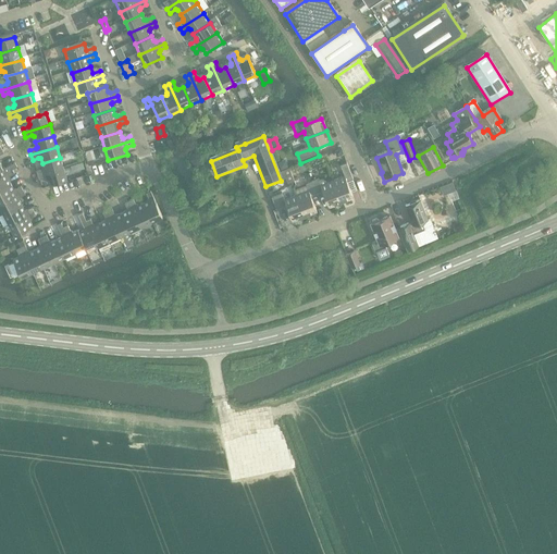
[(37,173),(38,177),(63,170),(60,158),(42,163),(44,169),(42,171),(37,173)]
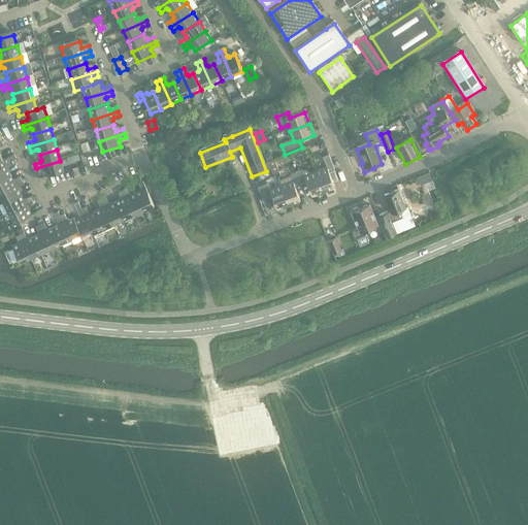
[(0,156),(0,168),(11,163),(17,161),(14,157),(4,162),(2,161),(0,156)]
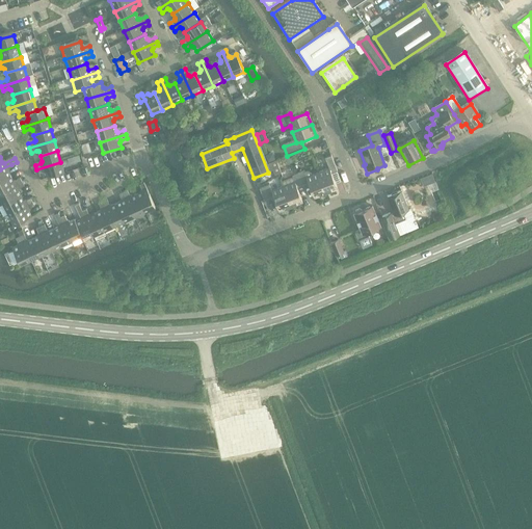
[(329,172),(318,176),(325,195),(338,190),(331,176),(338,174),(331,158),(325,160),(329,172)]
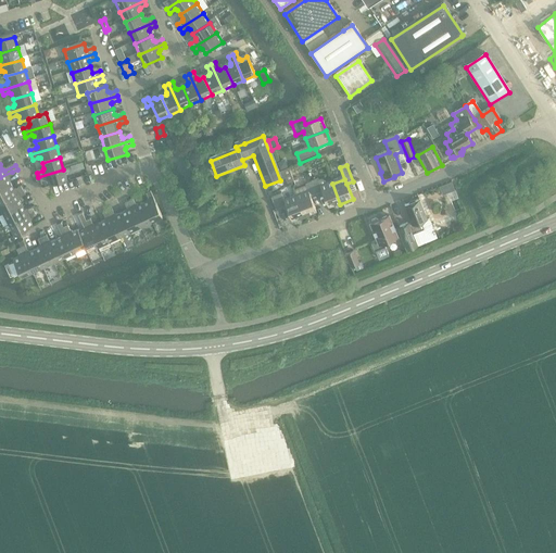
[(63,170),(38,177),(39,181),(46,179),(48,180),(49,187),(67,180),(63,170)]
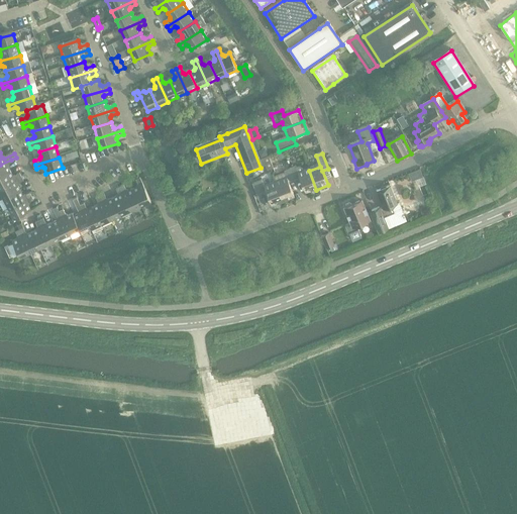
[(269,159),(261,162),(263,169),(266,168),(272,166),(269,159)]
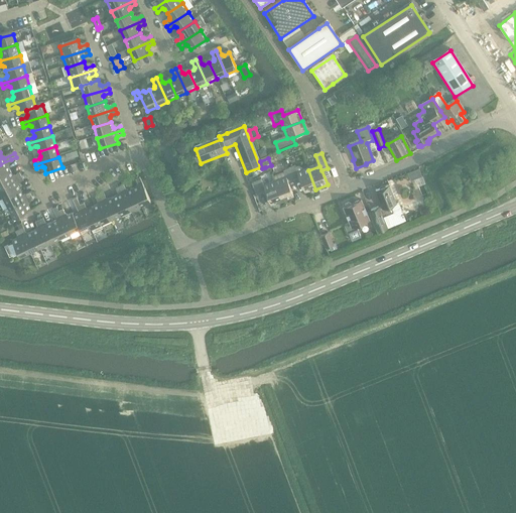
[(11,159),(0,164),(0,176),(10,172),(8,167),(8,165),(13,163),(11,159)]
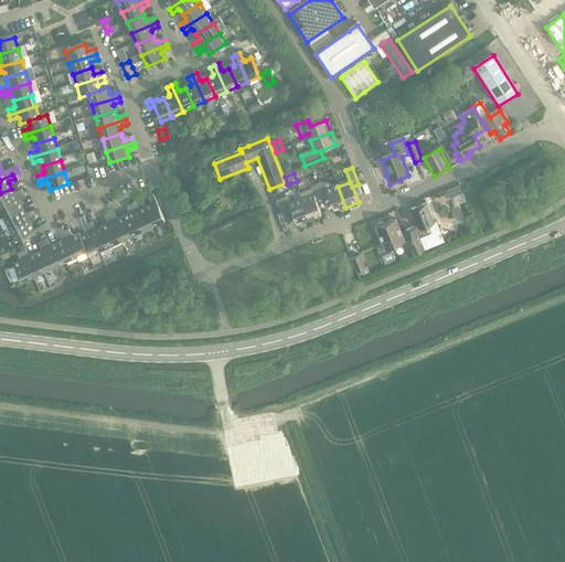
[(322,184),(317,187),(321,199),(328,197),(333,212),(345,208),(338,187),(326,191),(322,184)]
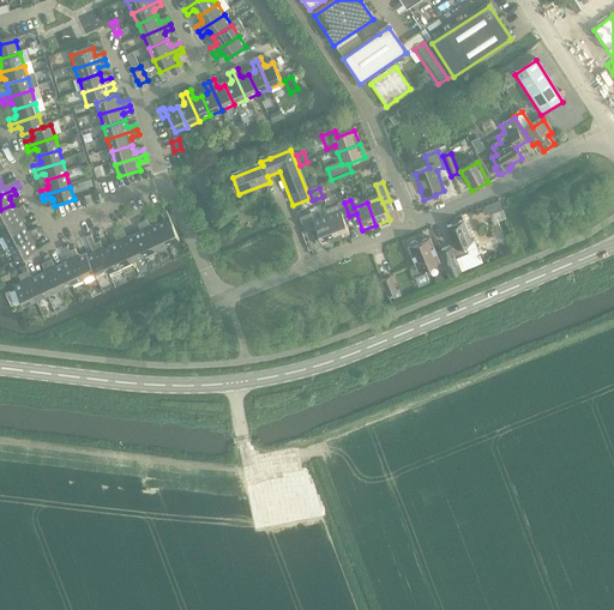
[(341,213),(327,218),(336,241),(349,235),(343,219),(349,216),(344,203),(337,205),(341,213)]
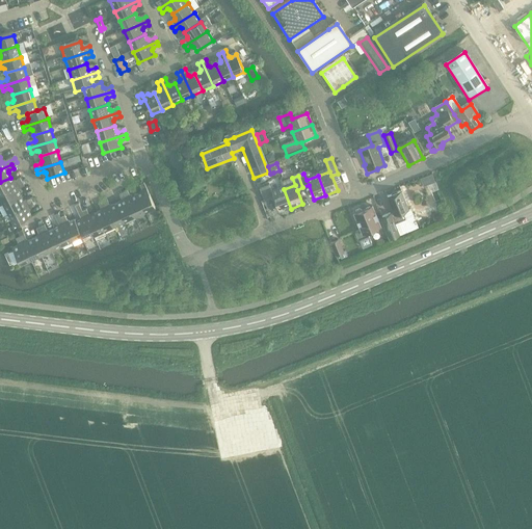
[(431,177),(420,181),(423,189),(427,187),(435,184),(431,177)]
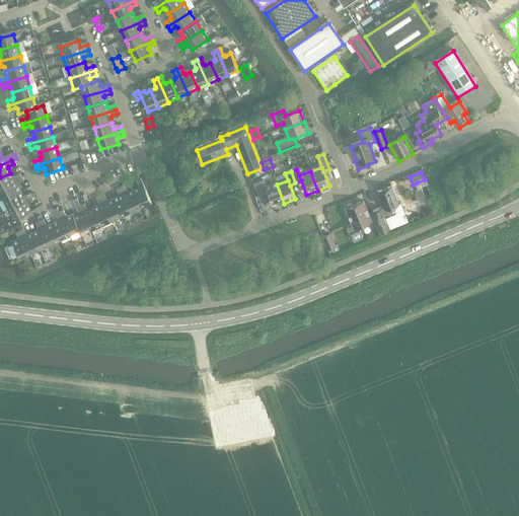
[(10,173),(0,177),(0,191),(21,179),(19,175),(14,178),(12,177),(10,173)]
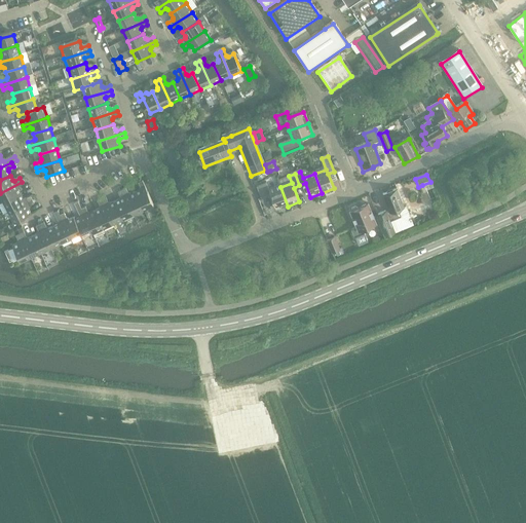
[(22,182),(0,193),(0,196),(3,203),(21,195),(19,191),(19,189),(24,186),(22,182)]
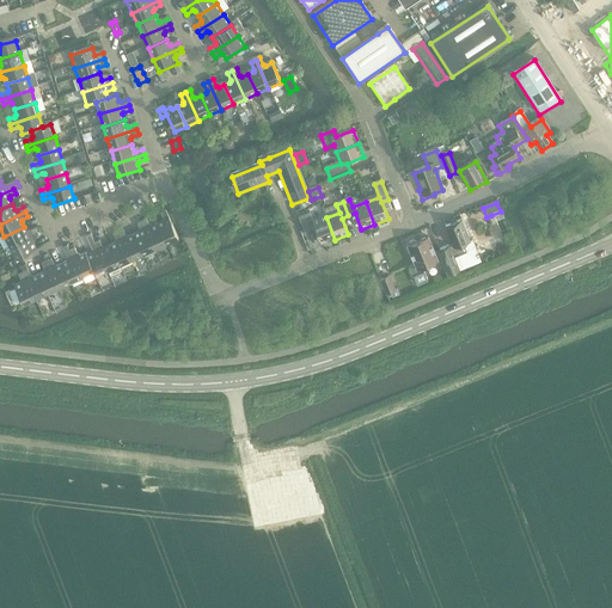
[(163,223),(158,226),(166,246),(178,240),(166,213),(160,215),(164,221),(163,223)]
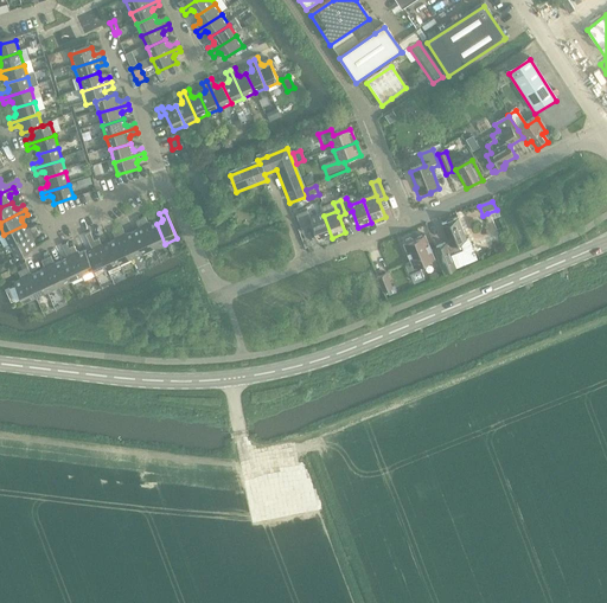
[(332,238),(324,216),(311,220),(307,213),(296,218),(301,231),(312,226),(319,243),(332,238)]
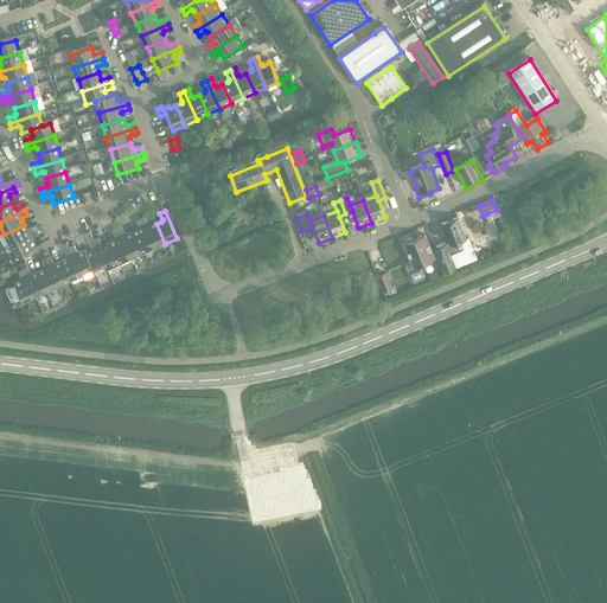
[(146,219),(141,222),(153,249),(165,244),(157,224),(151,226),(148,225),(146,219)]
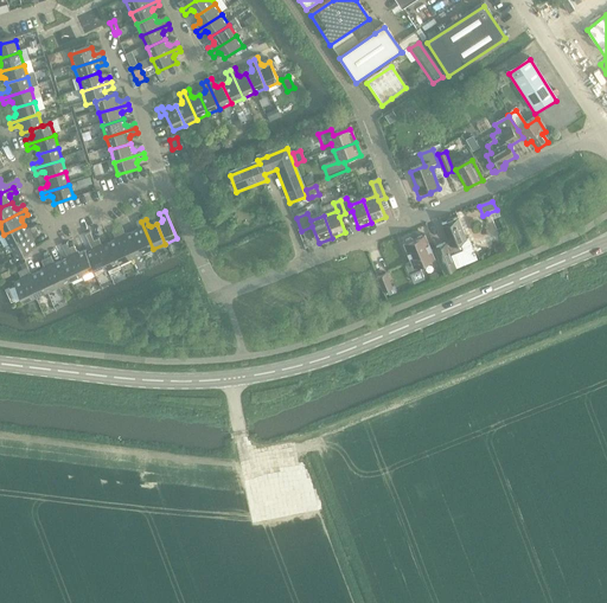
[(447,248),(446,247),(436,250),(446,275),(455,270),(451,257),(464,252),(460,244),(466,241),(458,220),(454,223),(452,222),(447,223),(446,225),(442,226),(449,247),(447,248)]
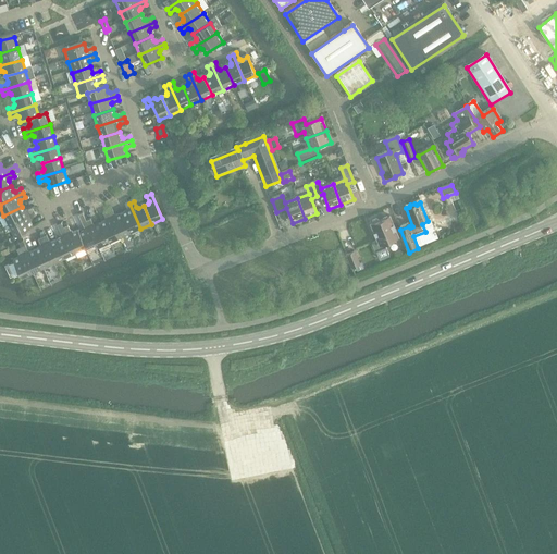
[(126,213),(122,216),(131,234),(140,229),(130,204),(125,206),(127,211),(126,213)]
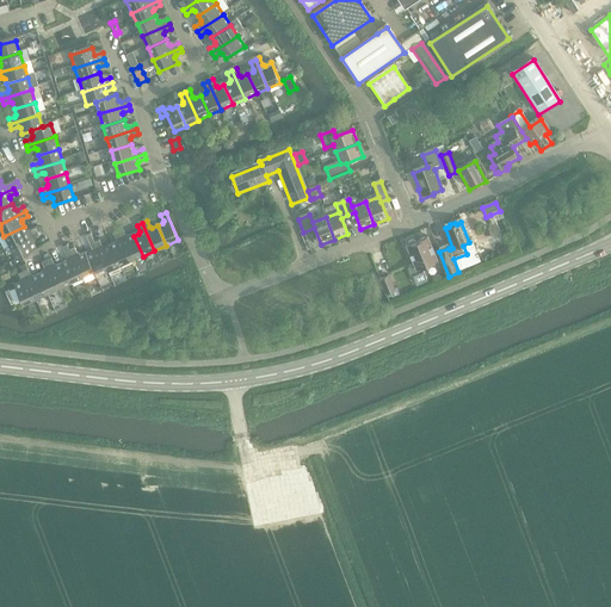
[(5,237),(0,239),(0,243),(4,251),(10,248),(37,234),(35,229),(29,233),(26,231),(24,227),(4,236),(5,237)]
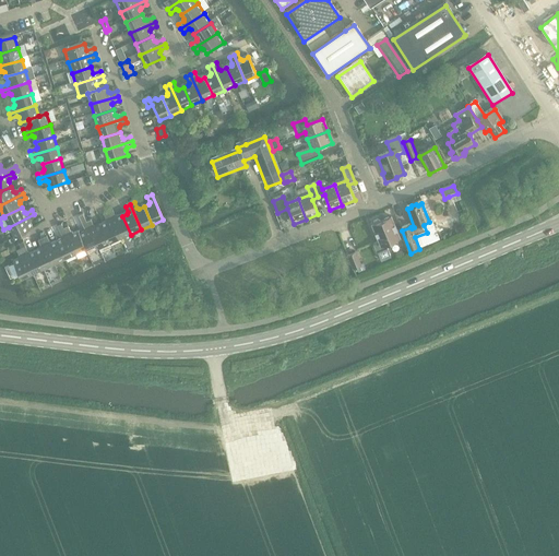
[(113,212),(108,214),(120,239),(131,235),(122,216),(117,219),(115,219),(113,212)]
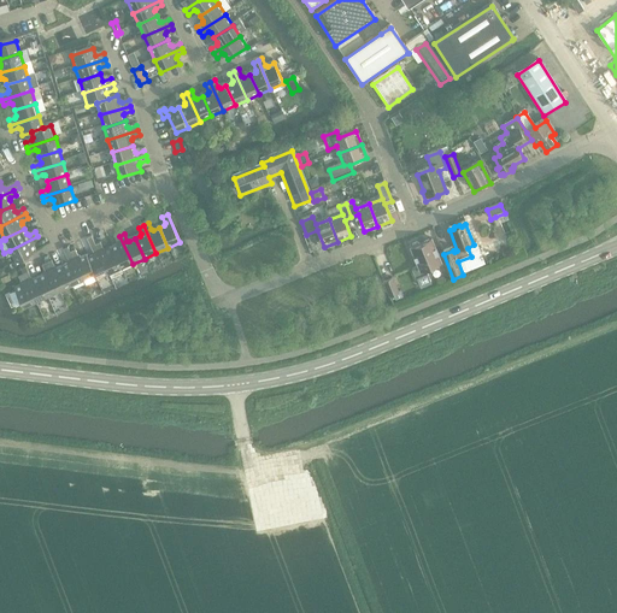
[(37,236),(10,251),(17,263),(36,253),(34,247),(34,245),(40,241),(37,236)]
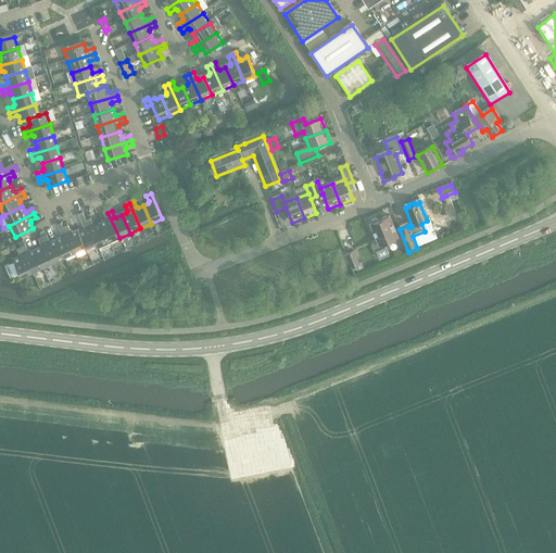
[(105,223),(100,225),(109,243),(119,238),(108,213),(103,215),(106,221),(105,223)]
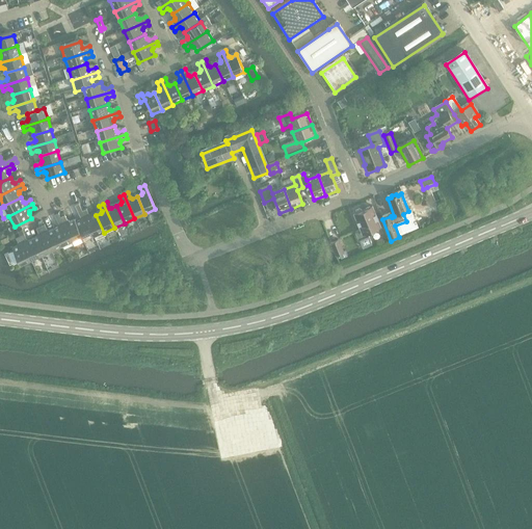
[(80,222),(76,225),(82,238),(81,238),(83,242),(94,237),(82,213),(79,206),(75,208),(81,220),(80,222)]
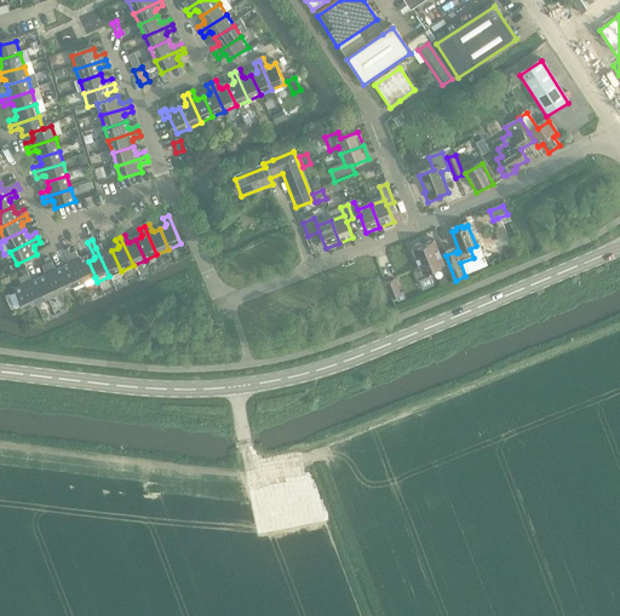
[(443,265),(434,242),(422,248),(420,246),(414,248),(414,251),(413,252),(422,270),(414,274),(418,282),(419,282),(423,292),(434,287),(430,277),(428,271),(443,265)]
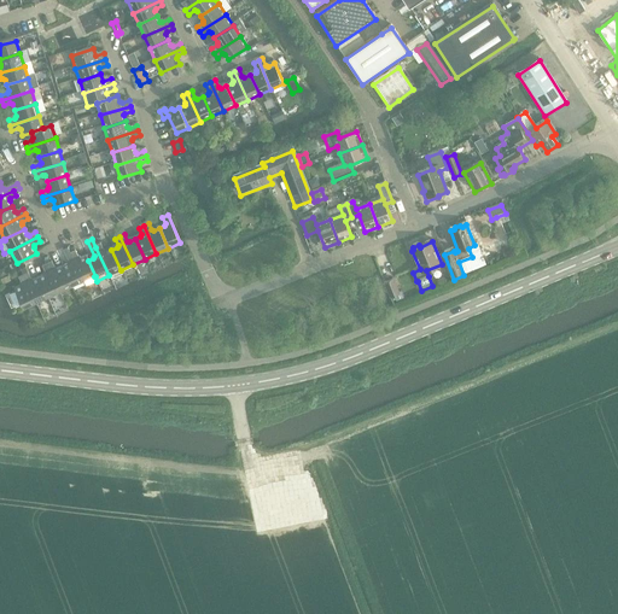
[(95,247),(109,275),(111,281),(123,275),(121,270),(111,250),(106,252),(104,252),(100,245),(95,247)]
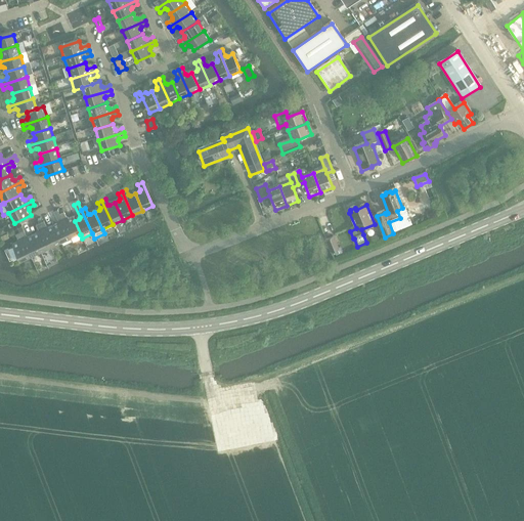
[(63,214),(59,216),(71,240),(80,234),(81,234),(75,221),(74,218),(69,221),(67,220),(63,214)]
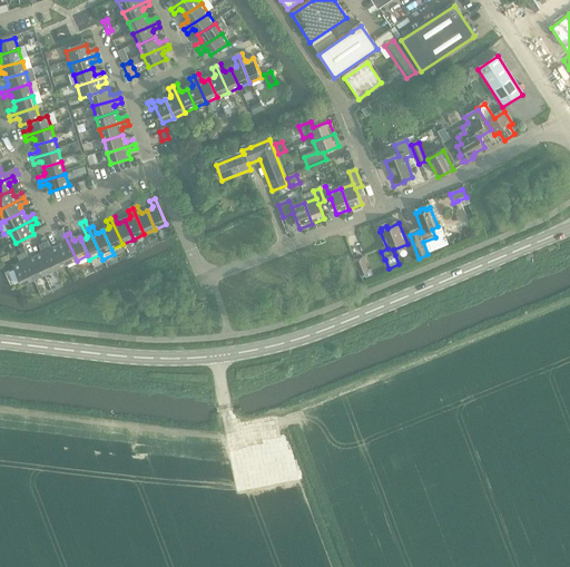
[(62,245),(58,247),(66,265),(77,261),(65,235),(61,237),(64,244),(62,245)]
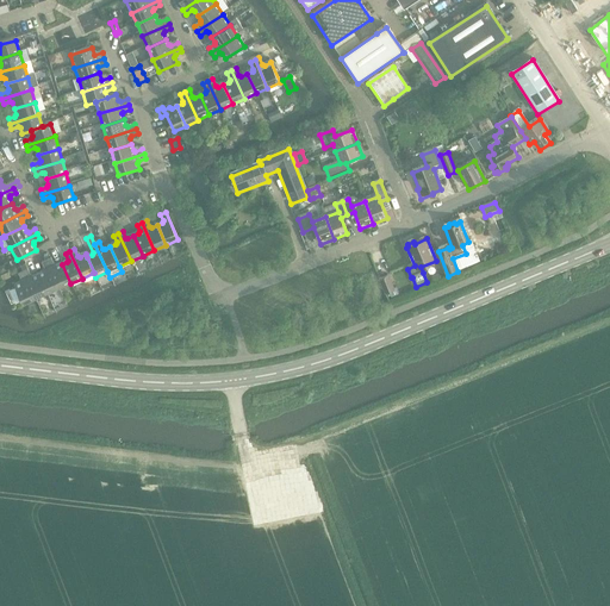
[(51,260),(47,262),(58,289),(70,283),(62,264),(56,268),(54,267),(51,260)]
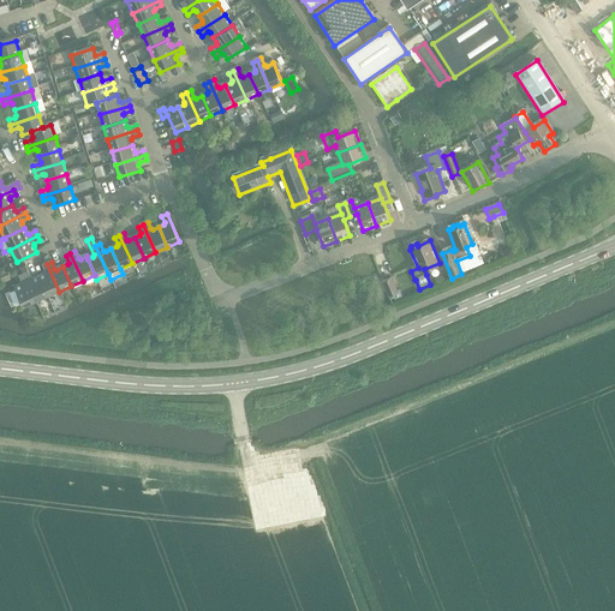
[(45,275),(39,277),(47,297),(59,292),(47,264),(42,267),(45,274),(45,275)]
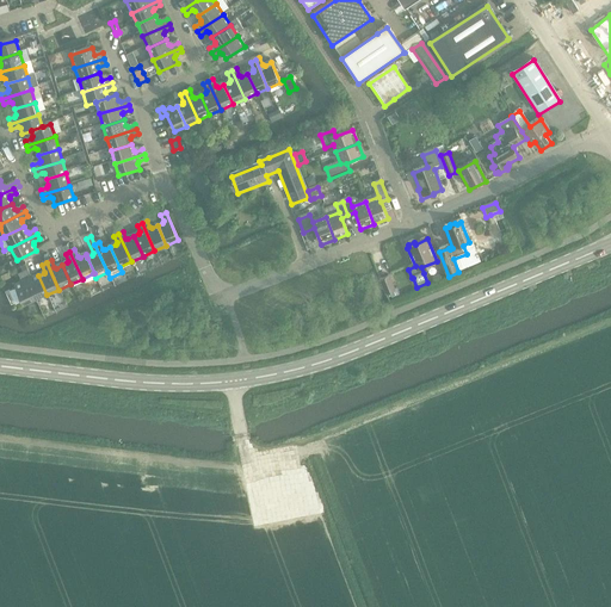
[(28,271),(23,273),(36,301),(47,295),(38,276),(34,279),(31,278),(28,271)]
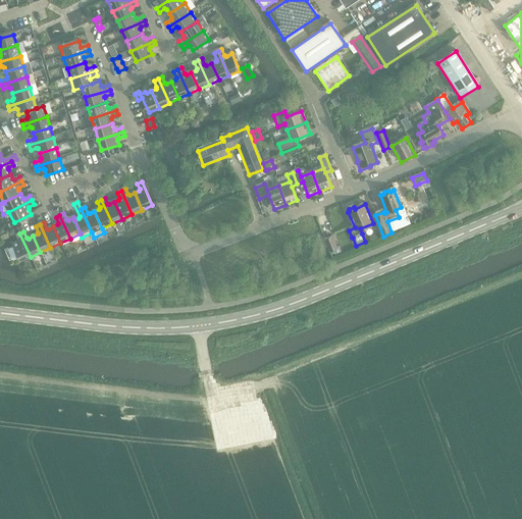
[(13,248),(8,251),(5,252),(10,263),(18,259),(19,262),(31,257),(19,234),(15,236),(18,242),(17,243),(12,246),(13,248)]
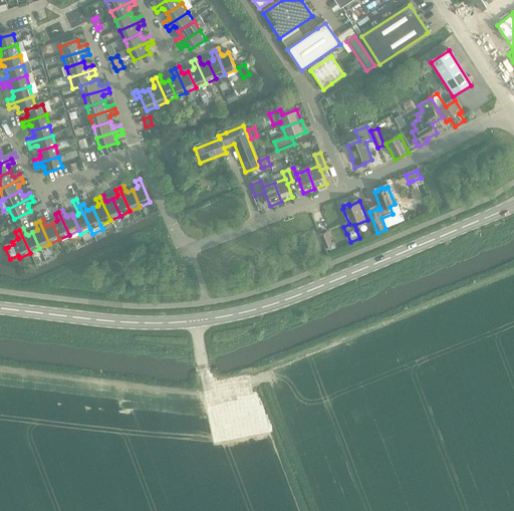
[(325,249),(332,246),(326,234),(319,236),(325,249)]
